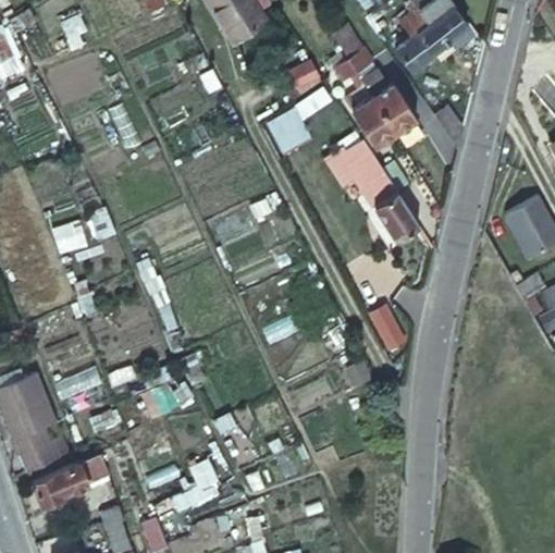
[(271,26),(255,0),(209,0),(237,47),(271,26)]
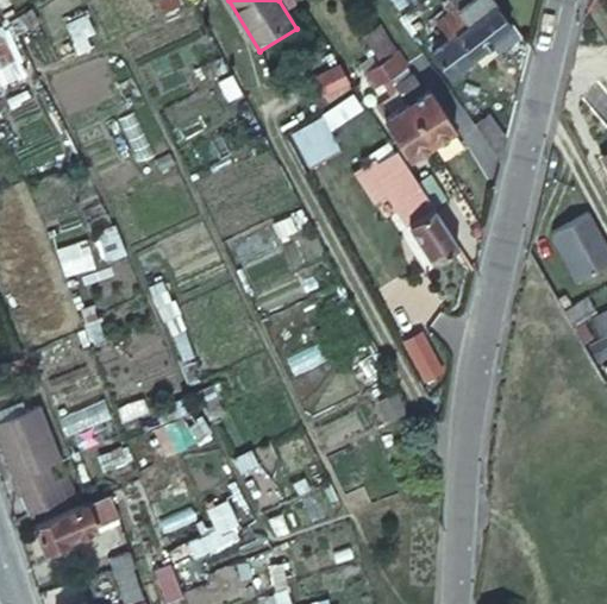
[(489,0),(467,0),(460,7),(454,2),(448,7),(451,12),(438,23),(451,39),(433,54),(450,76),(475,58),(473,56),(489,43),(498,54),(519,37),(489,0)]
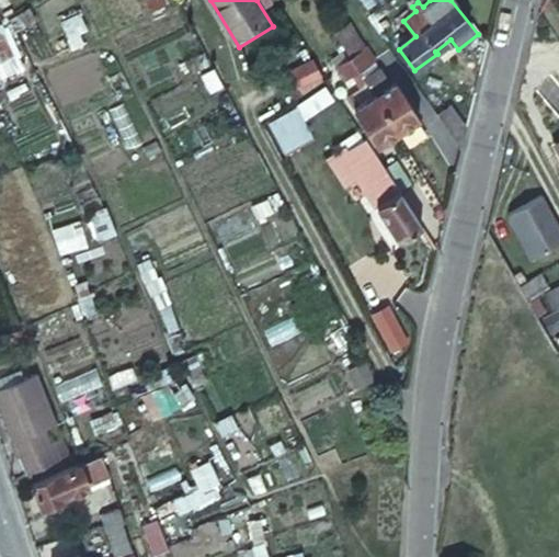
[(350,59),(362,78),(368,74),(364,69),(374,63),(364,49),(350,59)]
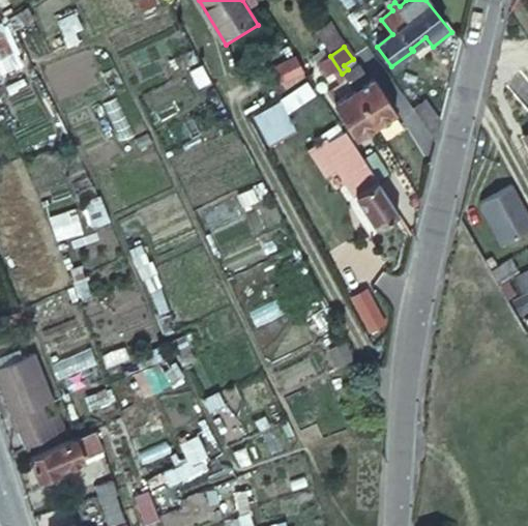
[(336,77),(342,74),(330,56),(318,63),(326,77),(333,72),(336,77)]
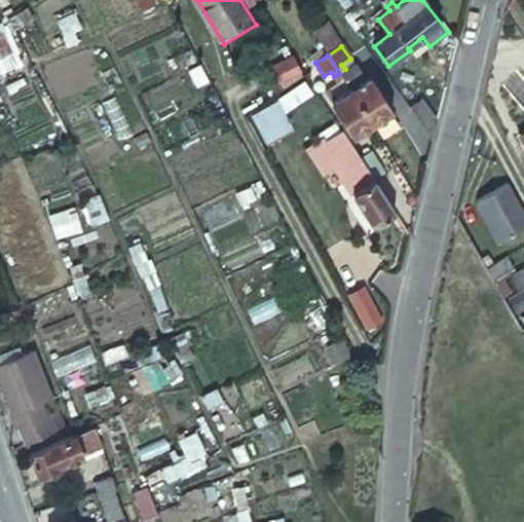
[(283,90),(304,76),(292,58),(270,71),(283,90)]
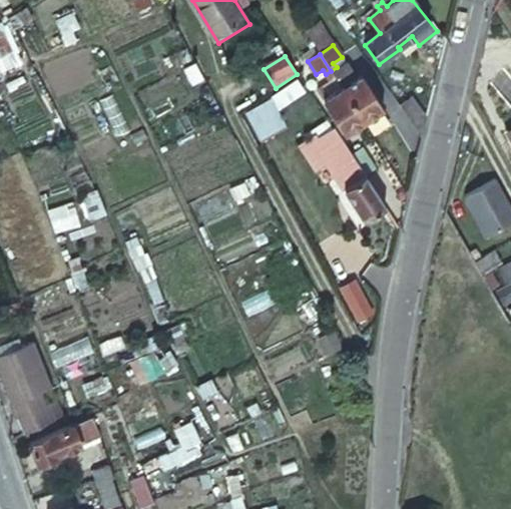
[(343,89),(365,122),(384,109),(361,77),(343,89)]
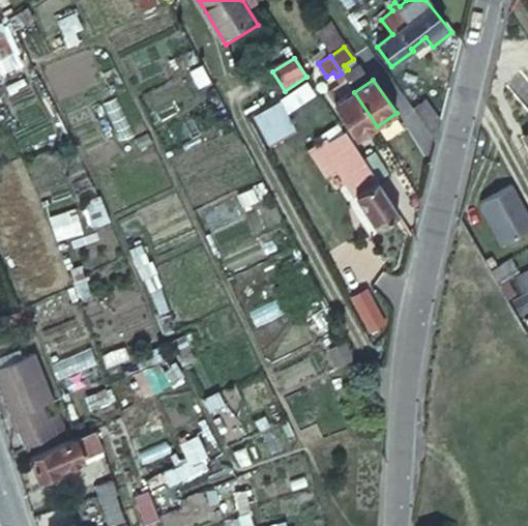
[(358,139),(377,126),(354,92),(334,105),(358,139)]
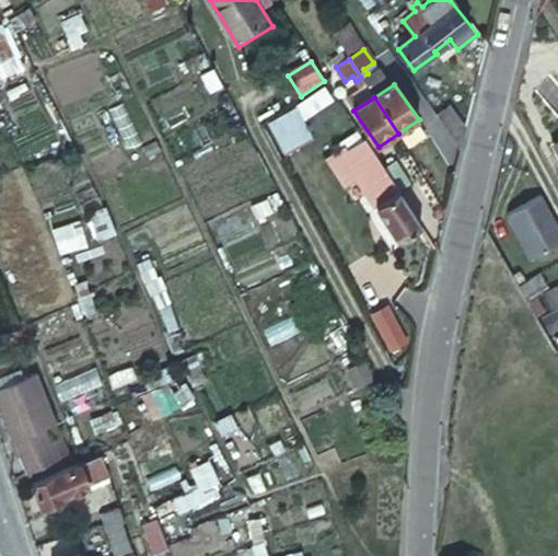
[(439,119),(461,150),(466,129),(452,109),(439,119)]
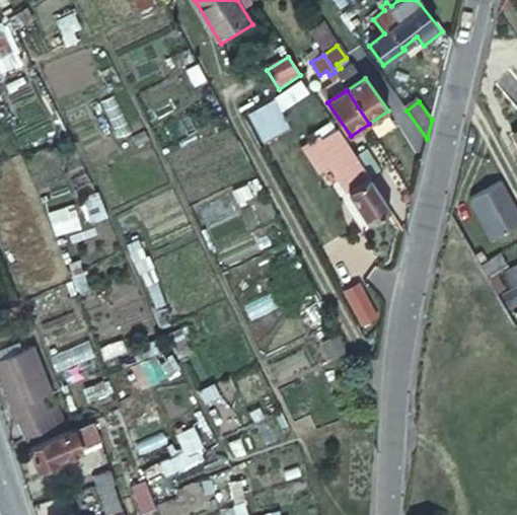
[(370,225),(392,210),(371,177),(357,157),(339,130),(320,142),(317,144),(333,168),(370,225)]
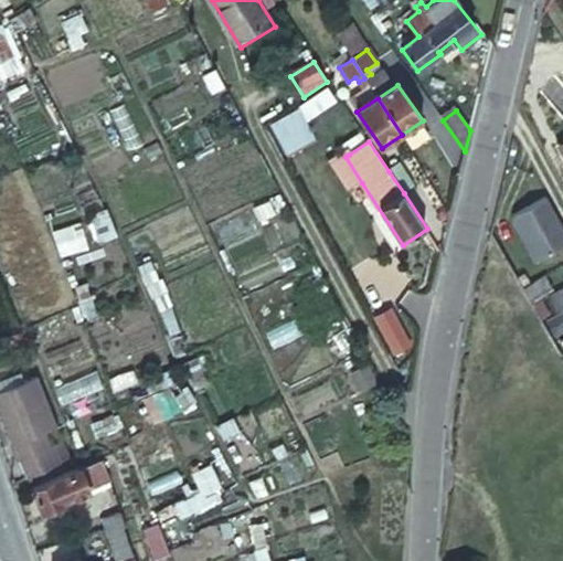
[(362,183),(346,157),(327,169),(344,196),(362,183)]
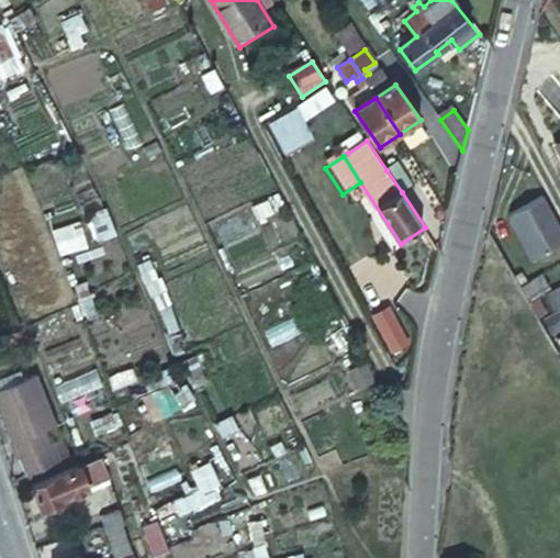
[(387,170),(402,192),(416,183),(401,160),(387,170)]
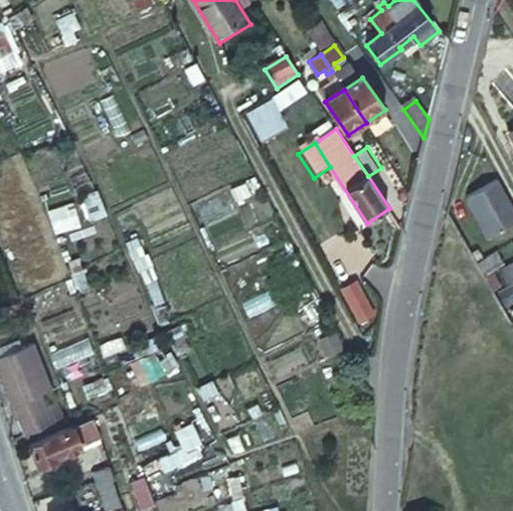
[(469,196),(468,201),(489,238),(512,224),(512,203),(510,199),(499,180),(469,196)]
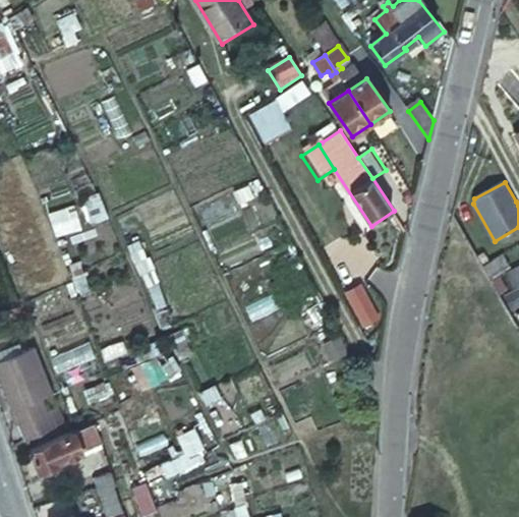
[(57,236),(80,230),(76,217),(54,223),(57,236)]
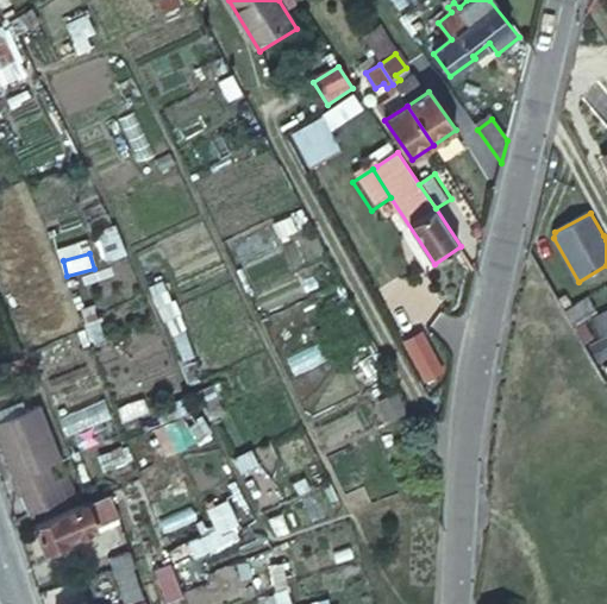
[(564,313),(571,325),(595,310),(588,299),(564,313)]
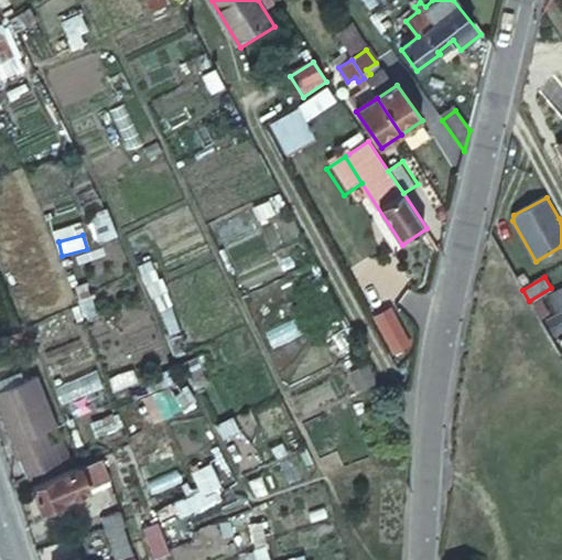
[(559,314),(561,312),(561,288),(549,297),(559,314)]
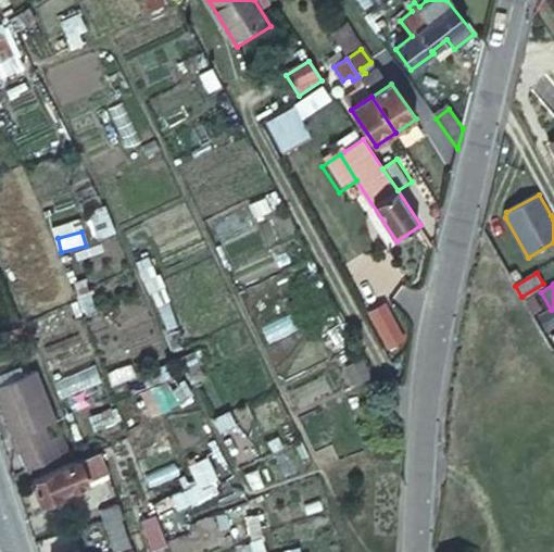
[(387,304),(367,314),(388,353),(407,343),(387,304)]
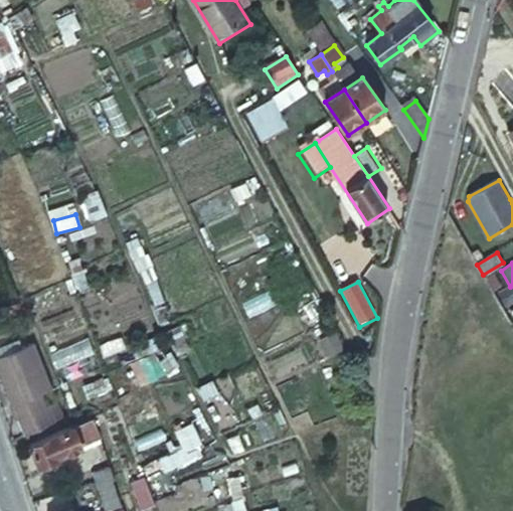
[(512,291),(504,296),(511,309),(512,308),(512,291)]
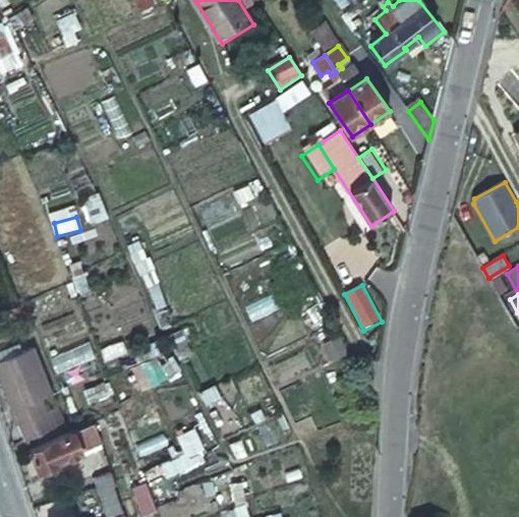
[(19,427),(24,443),(63,424),(36,354),(0,366),(0,384),(16,427),(19,427)]
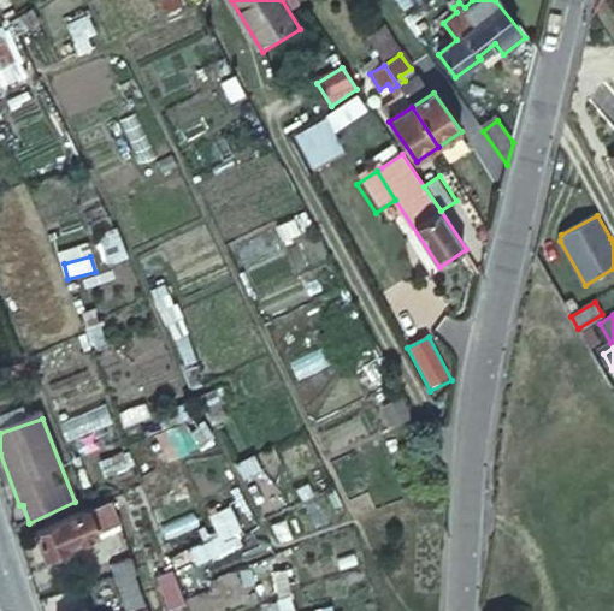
[(110,502),(35,535),(46,562),(69,553),(68,550),(96,537),(95,534),(120,525),(110,502)]
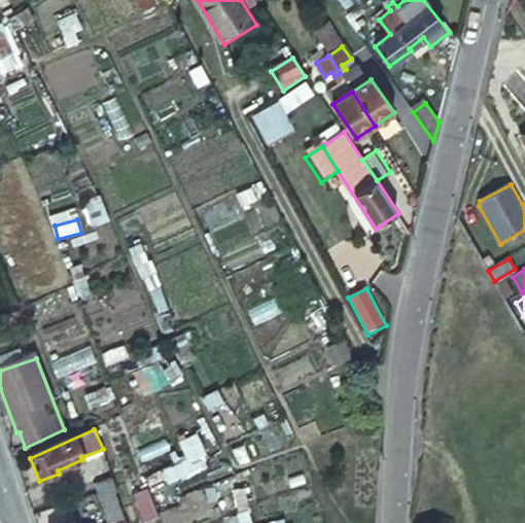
[(118,493),(113,479),(95,485),(98,494),(107,522),(113,522),(125,518),(116,494),(118,493)]
